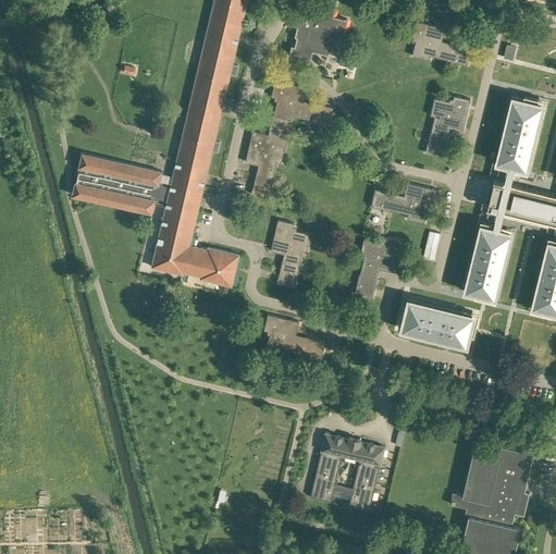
[(213,0),(201,51),(170,186),(159,184),(161,173),(82,155),(71,197),(151,216),(153,206),(164,208),(150,269),(182,277),(183,274),(199,278),(199,280),(231,287),(238,256),(207,249),(206,251),(189,247),(211,152),(217,154),(219,145),(213,144),(230,75),(235,77),(237,69),(232,66),(247,0),(213,0)]
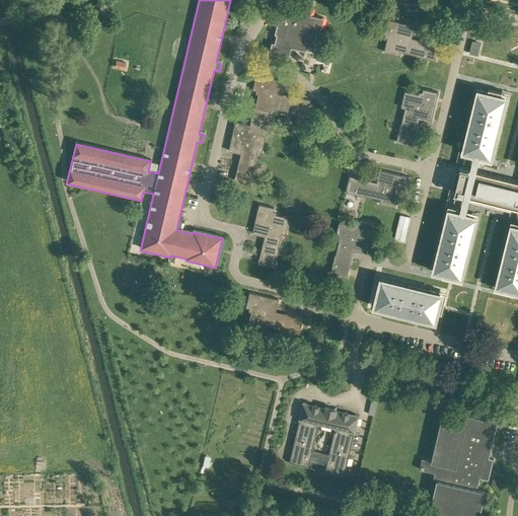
[(288,60),(290,50),(305,54),(305,52),(312,54),(314,45),(313,45),(315,35),(318,37),(322,20),(309,17),(313,1),(312,1),(307,0),(276,0),(272,18),(270,26),(276,27),(274,37),(276,38),(274,46),(271,45),(269,54),(271,54),(271,56),(288,60)]
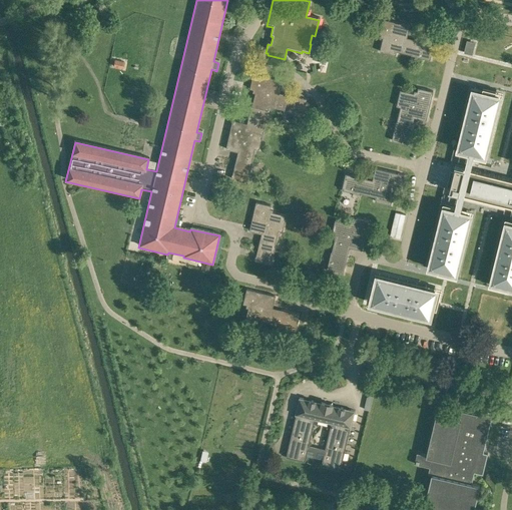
[(382,40),(379,54),(395,57),(396,53),(410,57),(429,62),(433,46),(406,39),(408,30),(409,27),(380,21),(376,36),(381,37),(380,39),(382,40)]
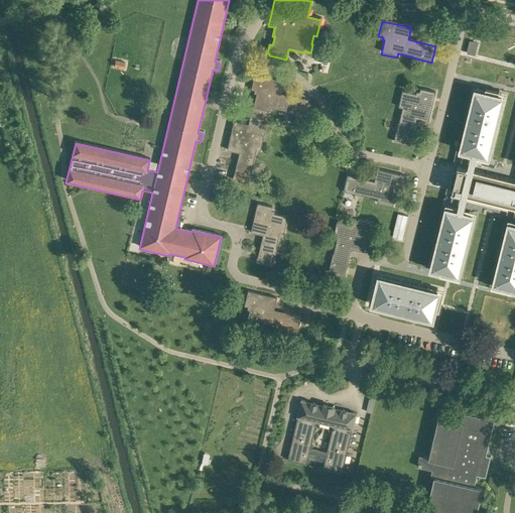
[(470,42),(467,54),(474,56),(477,44),(470,42)]
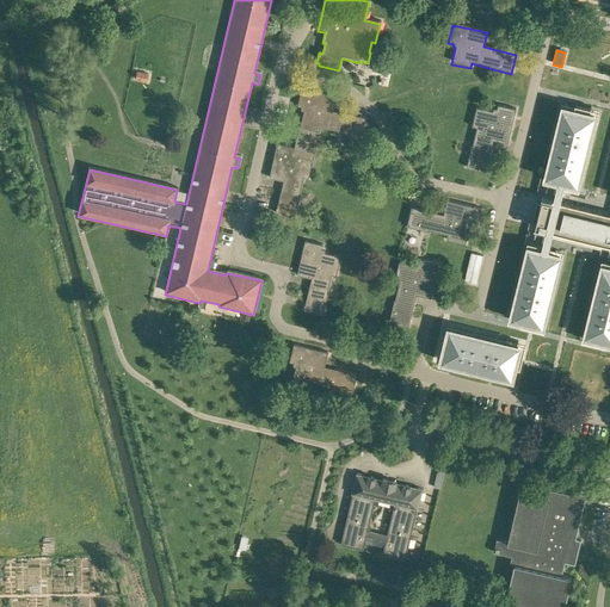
[(145,85),(147,75),(135,73),(134,82),(145,85)]
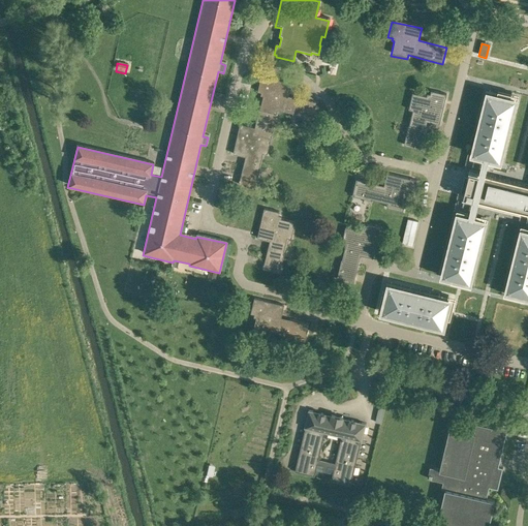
[(258,112),(253,129),(239,126),(231,156),(244,159),(238,187),(254,190),(259,172),(258,171),(261,156),(266,157),(276,116),(277,112),(291,116),(311,121),(315,104),(287,97),(290,85),(260,79),(256,94),(261,95),(260,97),(262,98),(259,112),(258,112)]
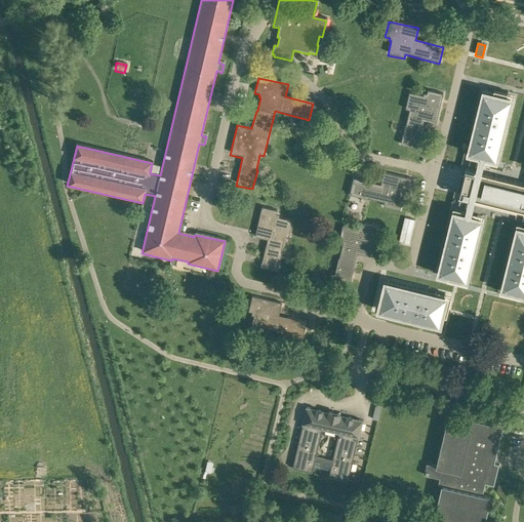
[(435,125),(442,95),(427,92),(426,96),(422,96),(422,97),(408,94),(404,111),(408,112),(405,127),(404,126),(400,146),(416,150),(422,122),(435,125)]
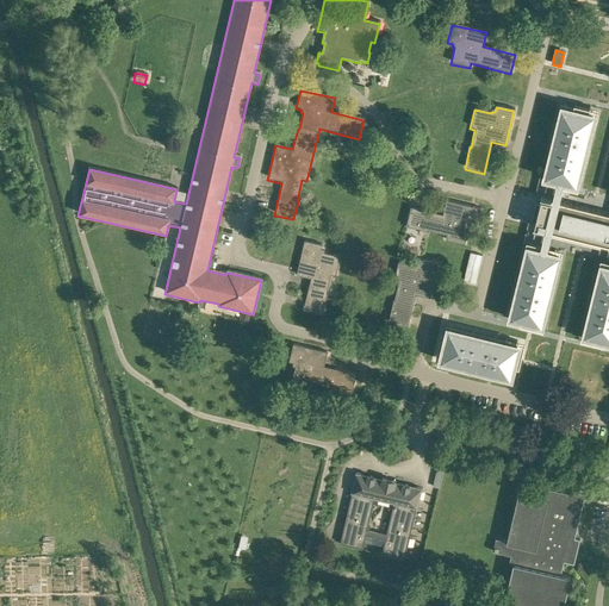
[(519,286),(510,319),(511,319),(541,326),(558,258),(546,255),(551,235),(571,239),(585,243),(608,249),(608,270),(601,269),(584,337),(608,343),(608,216),(571,207),(558,204),(564,183),(571,186),(576,187),(578,175),(592,118),(571,113),(563,111),(560,119),(545,179),(558,182),(552,202),(540,200),(533,230),(545,233),(540,254),(528,250),(519,286)]
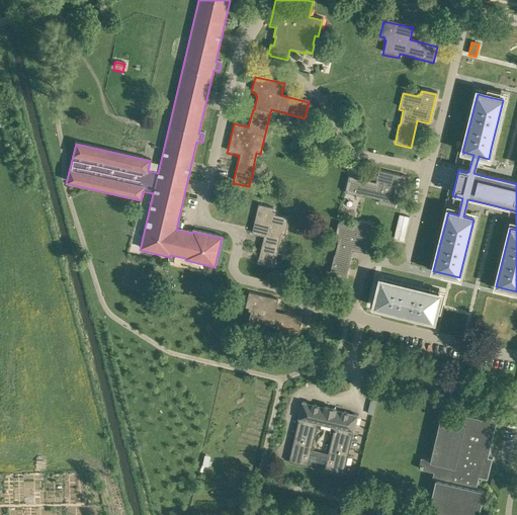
[(404,193),(407,178),(377,172),(375,184),(348,177),(344,194),(363,198),(363,197),(378,201),(377,205),(394,209),(397,195),(399,195),(399,192),(404,193)]
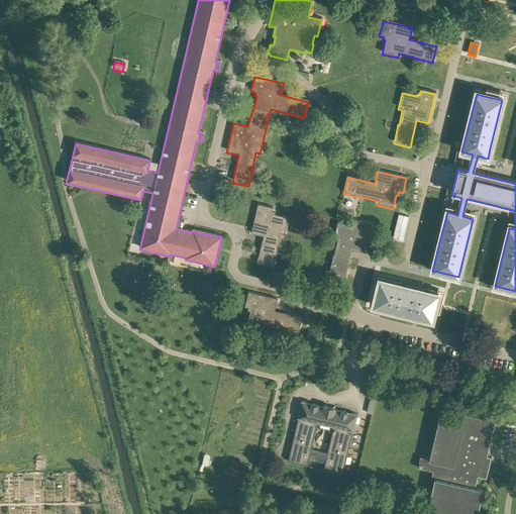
[(284,235),(288,219),(274,216),(274,214),(272,213),(273,209),(258,205),(250,234),(263,237),(261,244),(256,265),(273,269),(277,249),(276,249),(280,234),(284,235)]
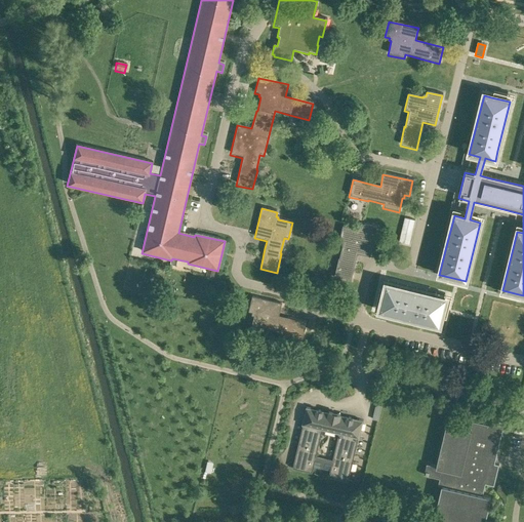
[(369,258),(375,229),(360,225),(359,230),(357,229),(356,231),(341,227),(338,244),(343,245),(338,259),(337,259),(334,275),(333,279),(350,283),(353,269),(357,255),(369,258)]
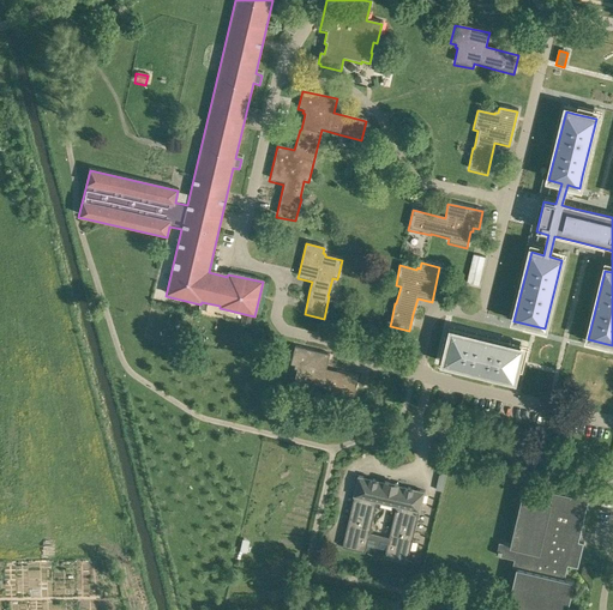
[(485,291),(486,278),(475,277),(474,290),(485,291)]
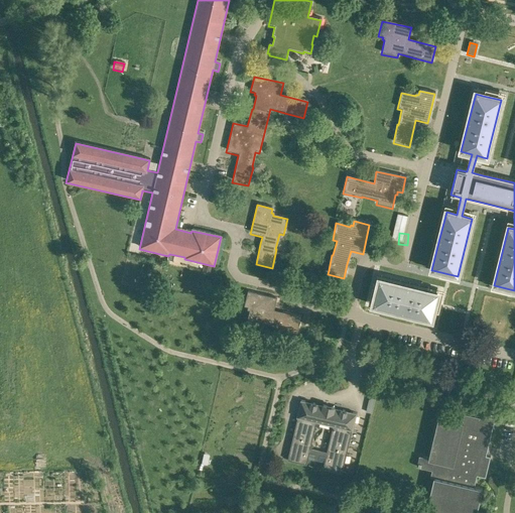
[(379,280),(373,306),(430,321),(437,294),(379,280)]
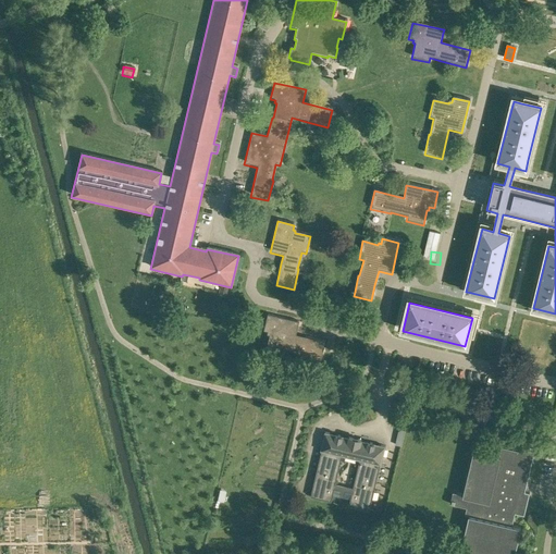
[(320,361),(324,343),(295,336),(298,323),(267,316),(263,332),(268,333),(267,336),(269,336),(266,352),(283,356),(284,352),(300,355),(299,356),(320,361)]
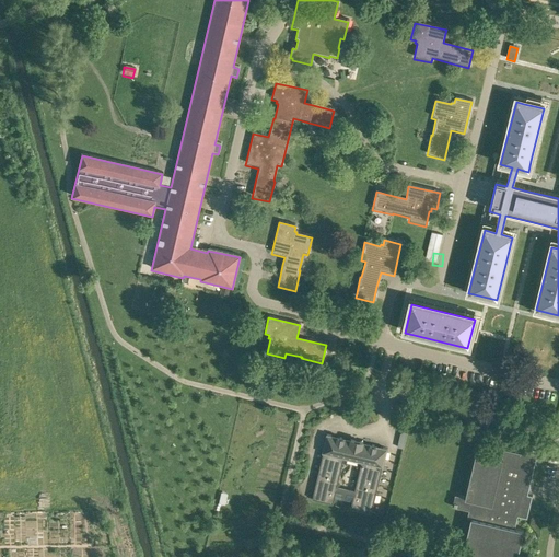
[(333,356),(335,347),(328,346),(326,354),(333,356)]
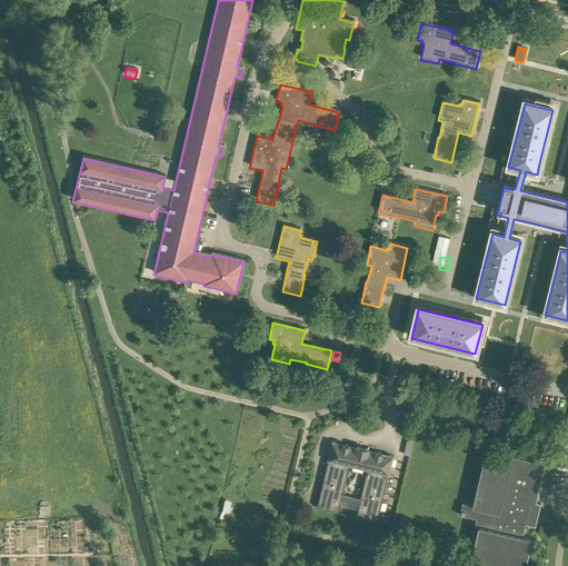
[(327,463),(316,510),(338,515),(340,503),(347,504),(347,507),(351,508),(351,505),(358,507),(356,519),(377,524),(387,479),(388,477),(392,459),(368,453),(356,449),(356,450),(331,445),(327,463)]
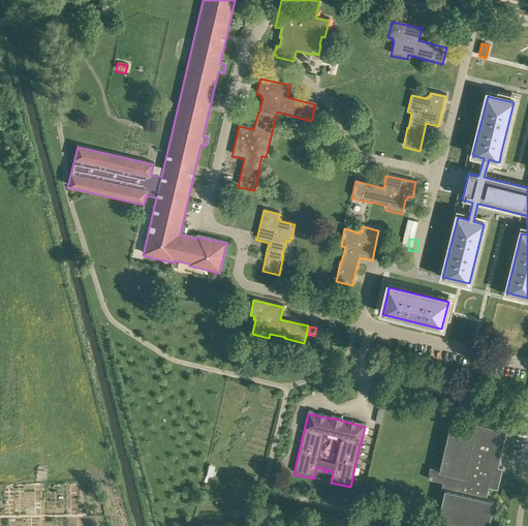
[(429,469),(427,481),(445,485),(444,492),(442,500),(437,523),(447,525),(489,525),(494,502),(486,501),(488,490),(495,491),(497,492),(498,488),(500,477),(502,470),(495,468),(497,461),(503,433),(495,431),(475,427),(473,435),(448,429),(439,471),(429,469)]
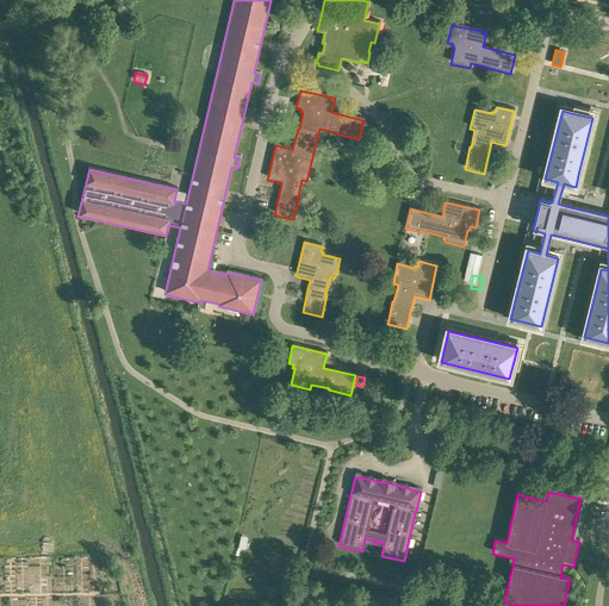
All buildings are outlined.
